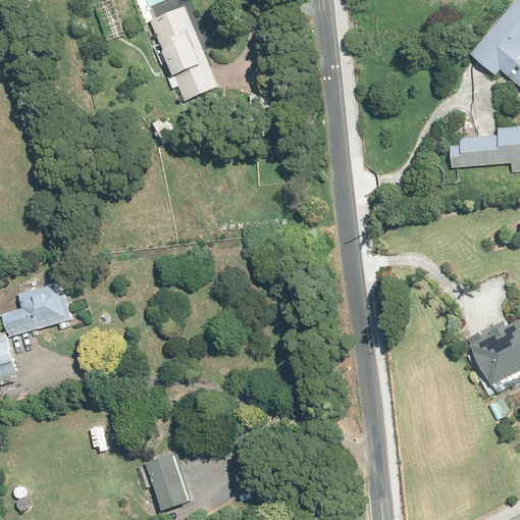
[(514,0),(468,53),(492,75),(500,67),(519,86),(519,0),(514,0)]
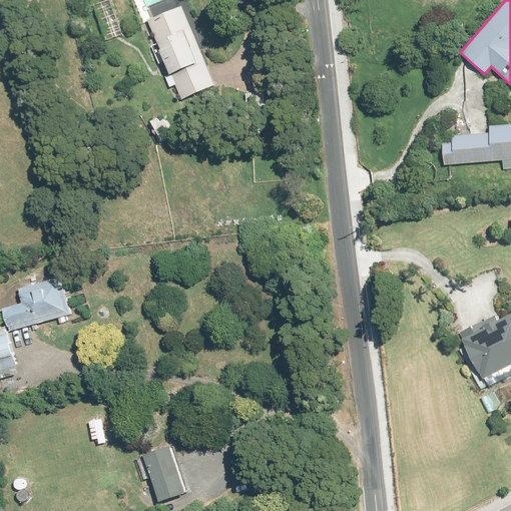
[(182,5),(146,19),(168,73),(162,75),(167,87),(174,84),(180,98),(214,84),(182,5)]
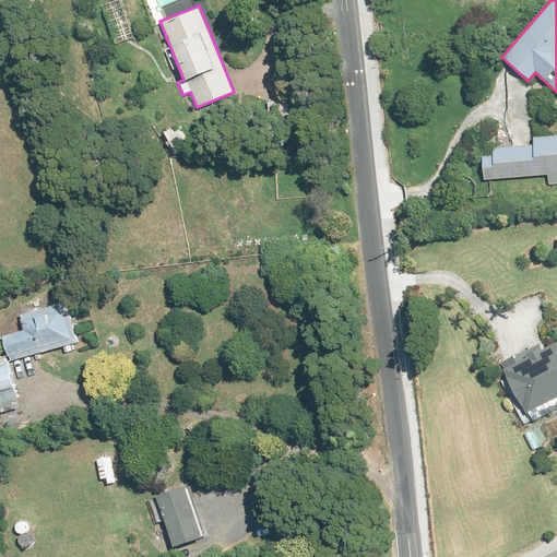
[(532,145),(490,150),(492,156),(482,157),(484,178),(545,173),(545,184),(556,182),(556,134),(531,138),(532,145)]
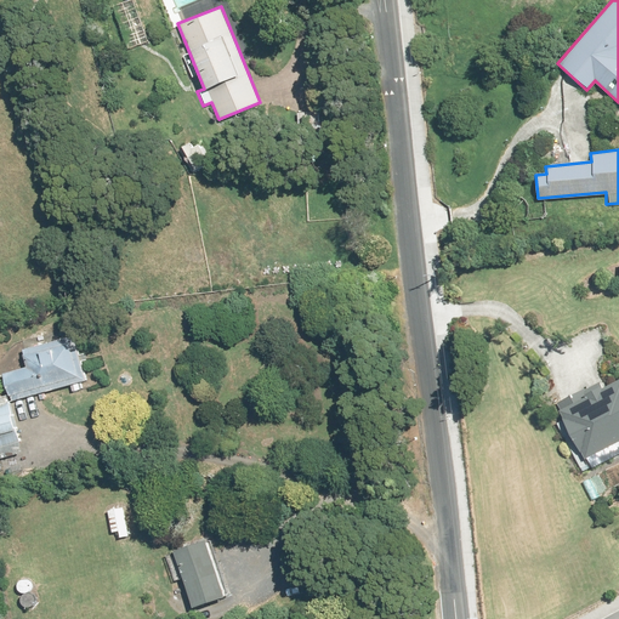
[(3,372),(11,401),(85,379),(72,331),(20,347),(24,365),(3,372)]
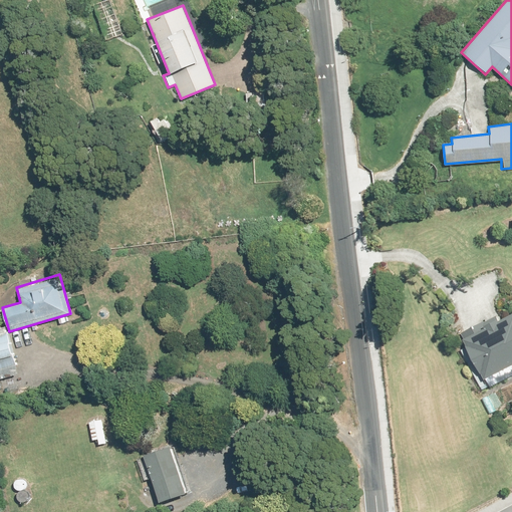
[(480,321),(458,331),(482,379),(511,363),(511,313),(483,327),(480,321)]
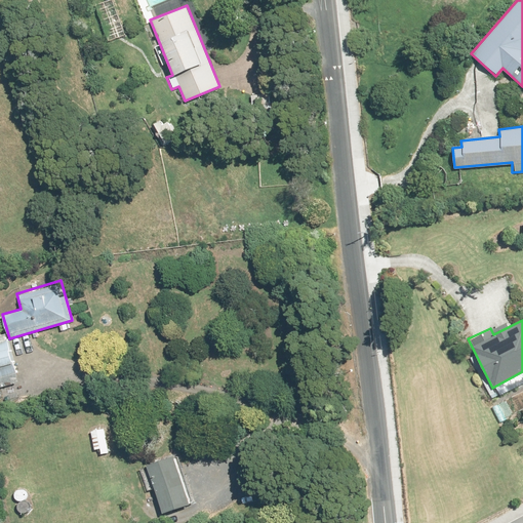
[(6,339),(0,340),(0,387),(17,383),(6,339)]
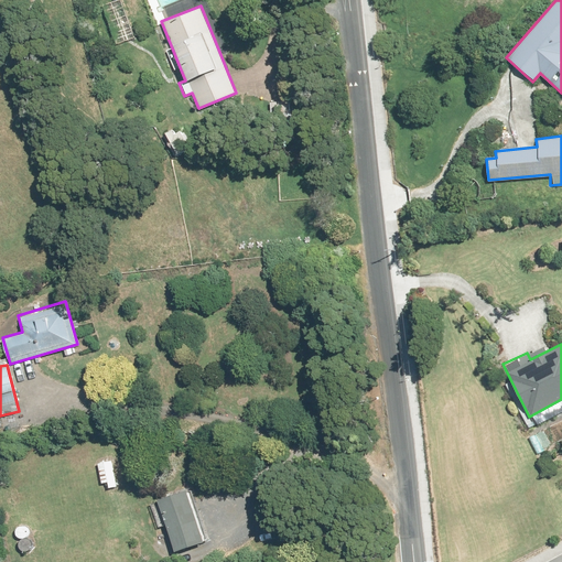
[(110,458),(96,461),(99,482),(107,481),(108,487),(114,486),(110,458)]
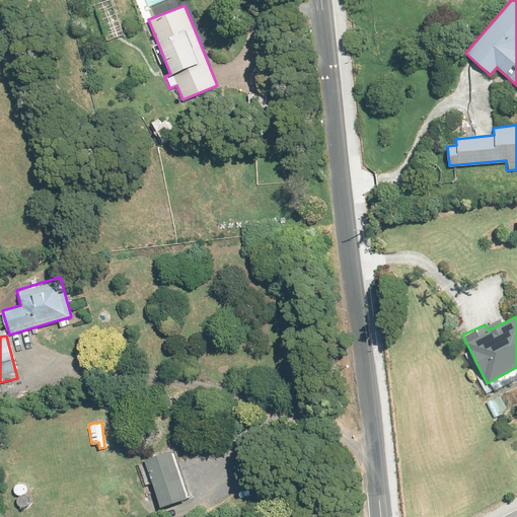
[(176,453),(138,464),(143,485),(151,483),(158,506),(190,497),(176,453)]
